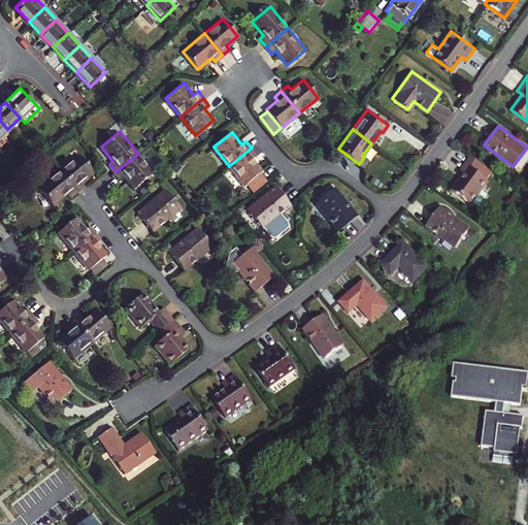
[(252,148),(229,166),(243,184),(245,183),(252,191),(267,178),(260,170),(262,169),(253,158),(257,155),(252,148)]
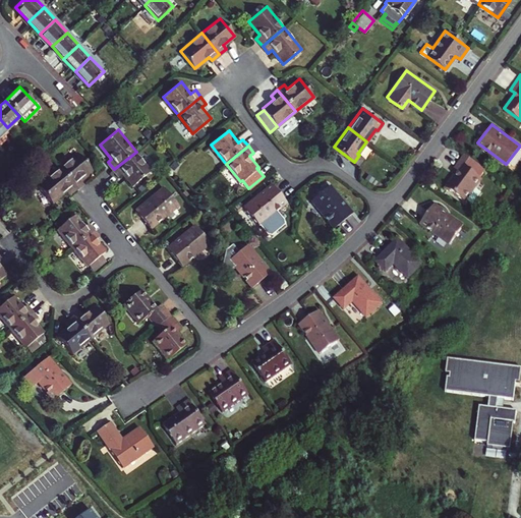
[(78,152),(59,167),(77,188),(84,183),(81,179),(93,170),(78,152)]
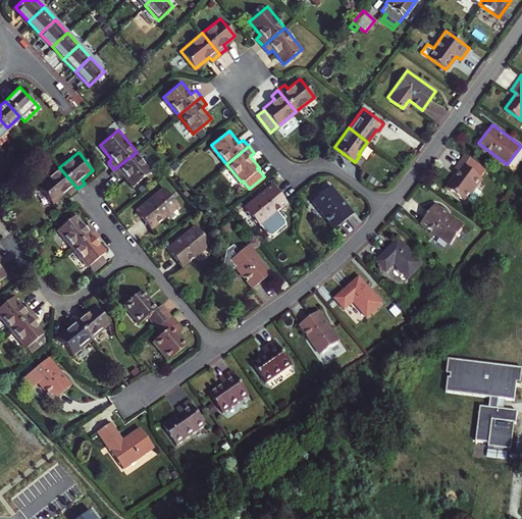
[(137,152),(114,169),(119,175),(123,172),(133,185),(151,169),(137,152)]
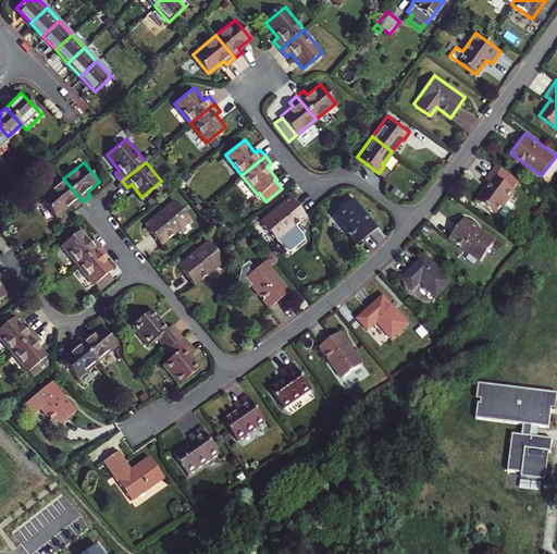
[(519,180),(496,163),(484,180),(489,183),(477,199),(496,214),(515,189),(512,188),(519,180)]
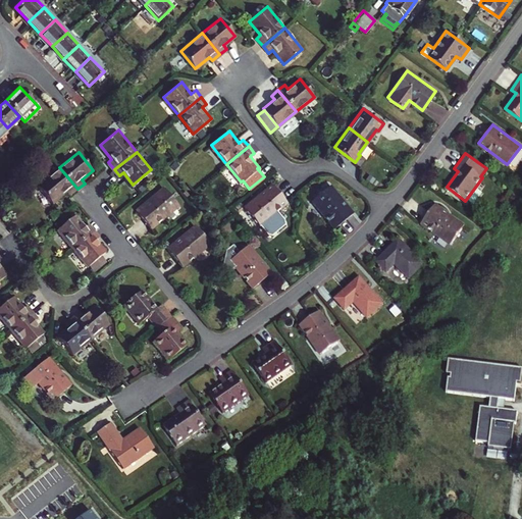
[(59,167),(38,185),(53,203),(66,192),(69,195),(71,194),(77,189),(59,167)]
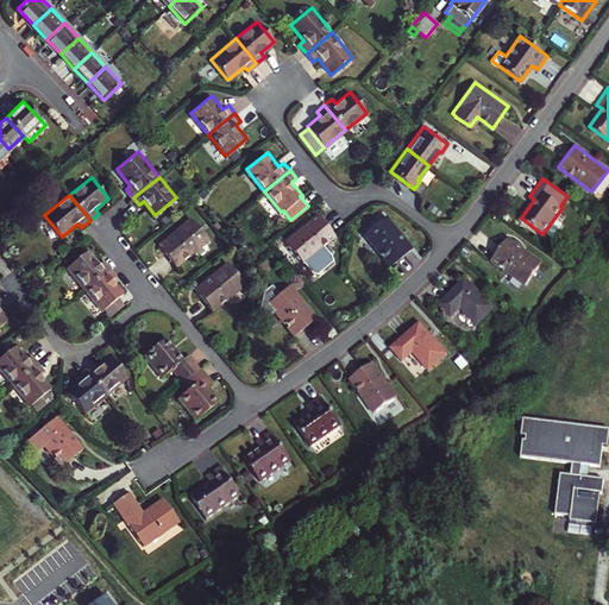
[(318,214),(286,240),(302,260),(312,271),(316,272),(332,260),(331,254),(322,245),(334,234),(318,214)]
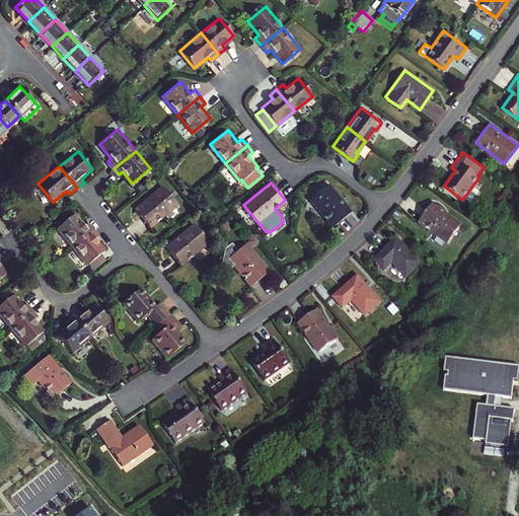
[(327,183),(309,198),(331,225),(350,210),(327,183)]
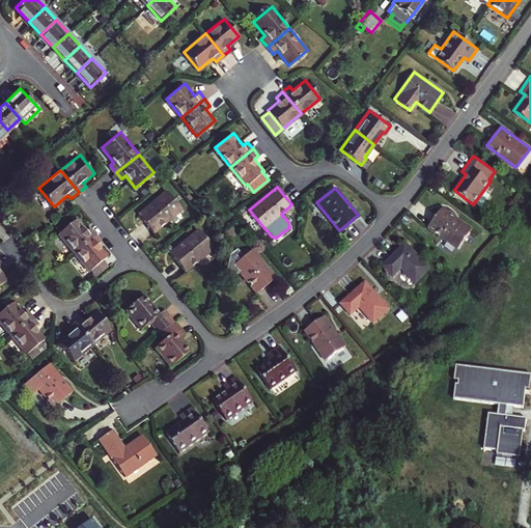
[(167,189),(138,213),(154,230),(182,207),(167,189)]
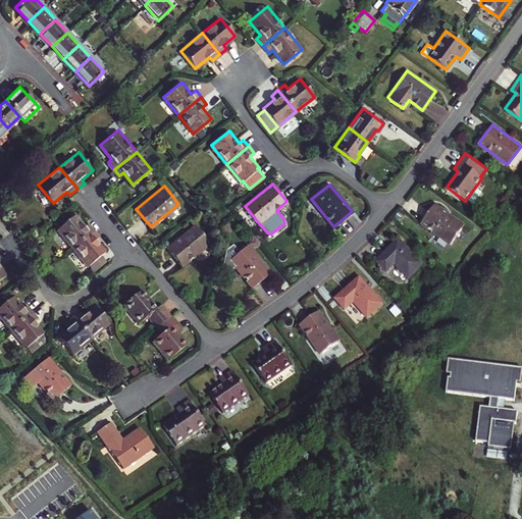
[(464,224),(435,203),(421,221),(450,243),(464,224)]
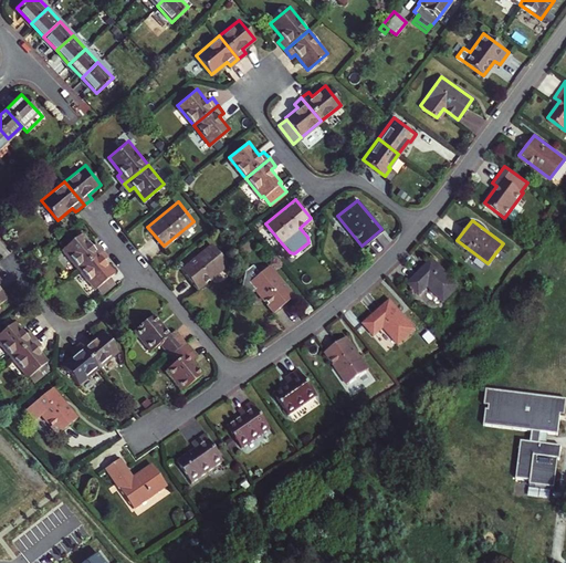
[(383,228),(363,247),(371,256),(391,237),(383,228)]
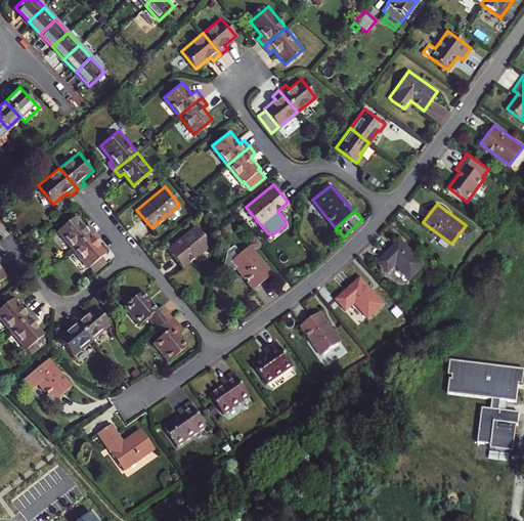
[(57,228),(73,248),(95,230),(89,223),(85,226),(75,214),(57,228)]
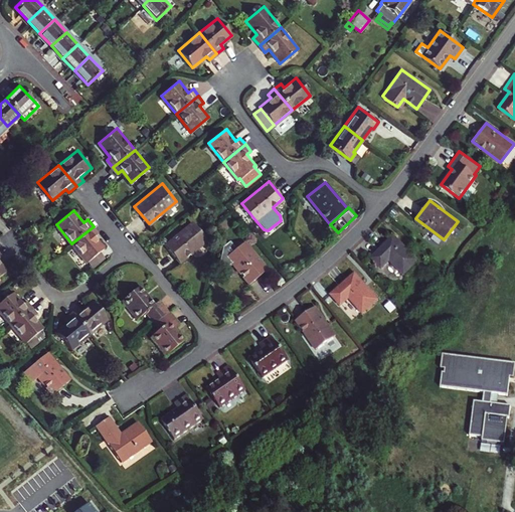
[(192,221),(164,243),(179,262),(207,238),(192,221)]
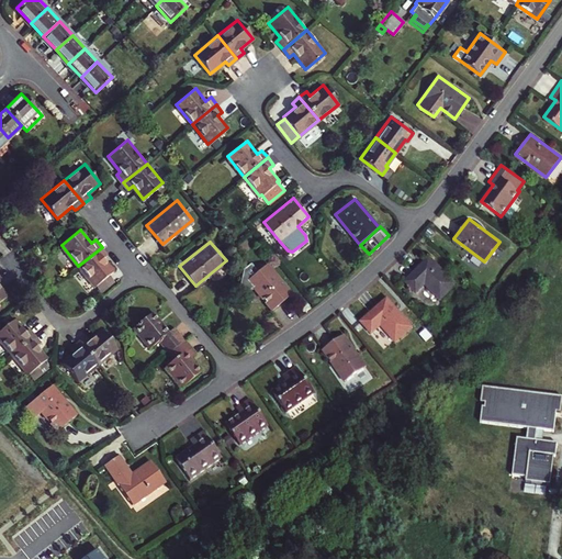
[(102,247),(78,266),(94,286),(96,284),(100,291),(115,279),(110,272),(113,270),(102,257),(107,254),(102,247)]
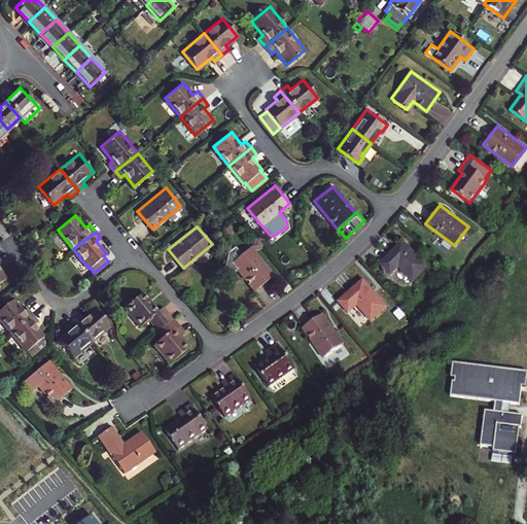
[(401,240),(380,263),(390,273),(398,265),(413,280),(427,266),(401,240)]
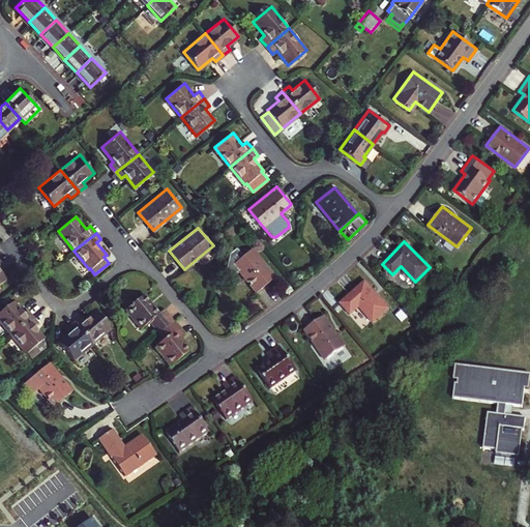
[(234,270),(238,268),(256,290),(274,274),(252,246),(243,254),(236,245),(229,252),(225,271),(229,271),(234,270)]
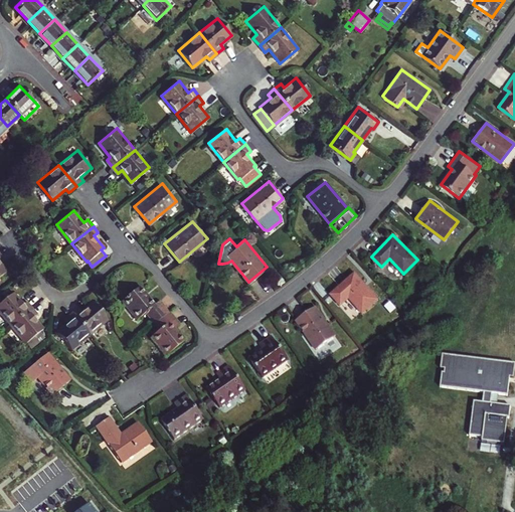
[(354,273),(331,293),(340,304),(348,297),(362,312),(377,298),(354,273)]
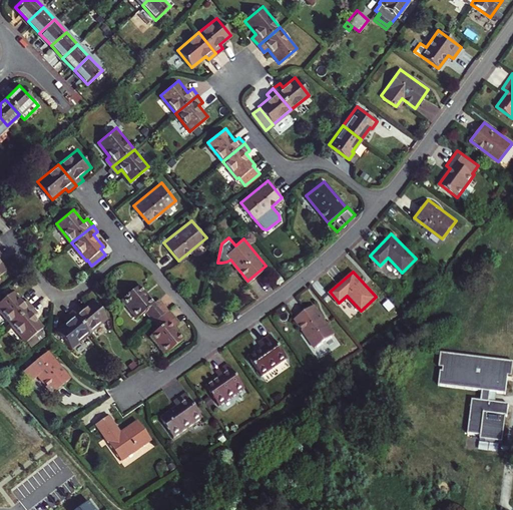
[(144,310),(153,321),(168,310),(158,298),(153,302),(138,284),(121,298),(136,317),(144,310)]
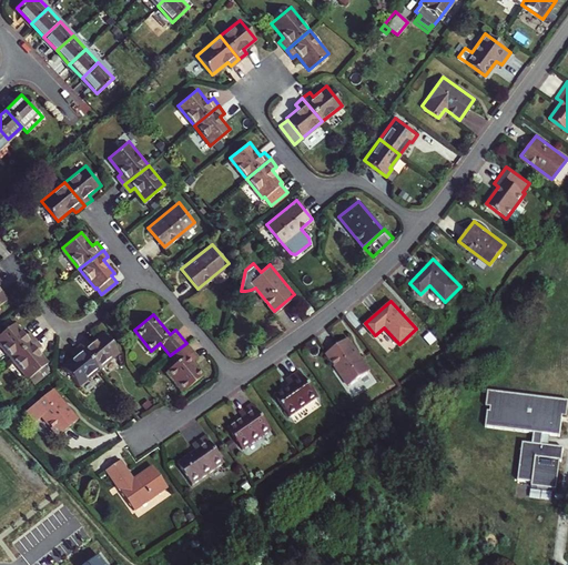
[(14,321),(0,332),(0,342),(12,356),(36,338),(29,330),(26,333),(14,321)]
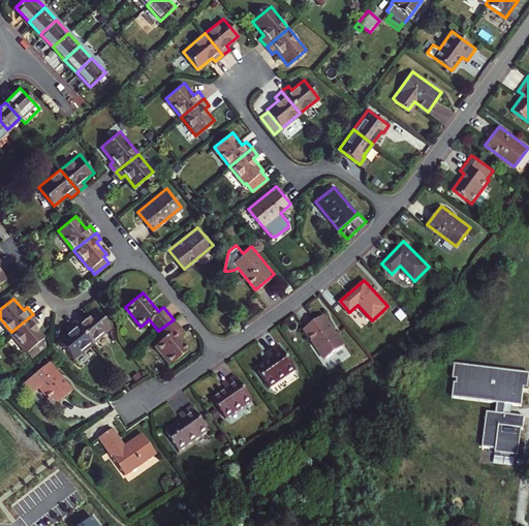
[(74,319),(92,342),(111,327),(96,309),(84,318),(81,314),(74,319)]
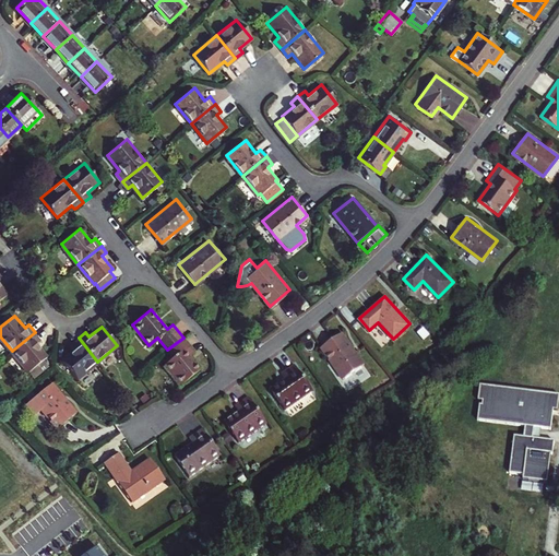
[(342,331),(321,345),(343,377),(363,363),(342,331)]
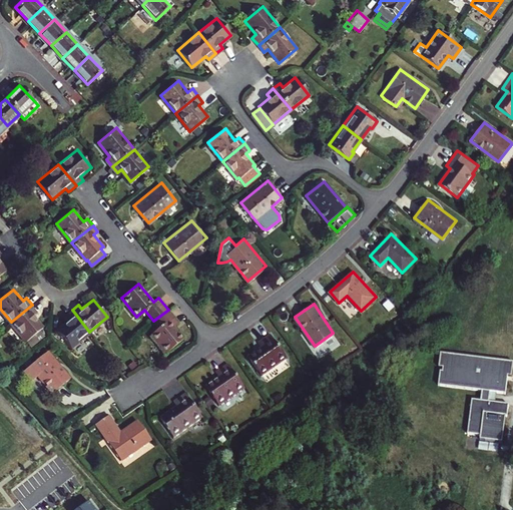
[(37,312),(32,305),(11,322),(25,340),(26,339),(31,345),(45,333),(41,327),(43,326),(34,315),(37,312)]
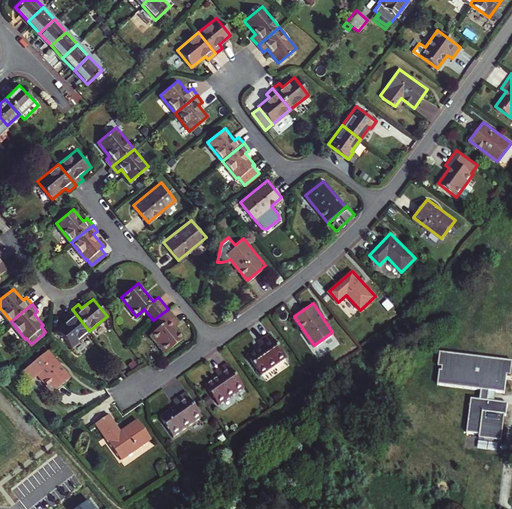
[(68,318),(57,328),(71,345),(89,331),(72,309),(65,314),(68,318)]
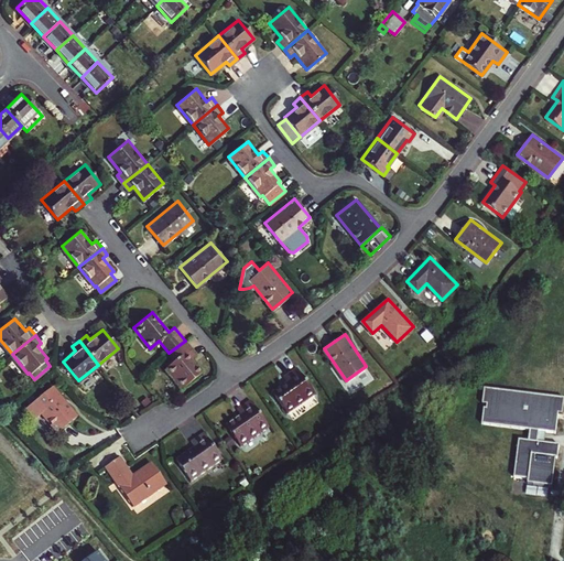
[(196,355),(185,341),(169,353),(174,360),(165,367),(182,387),(201,371),(191,359),(196,355)]
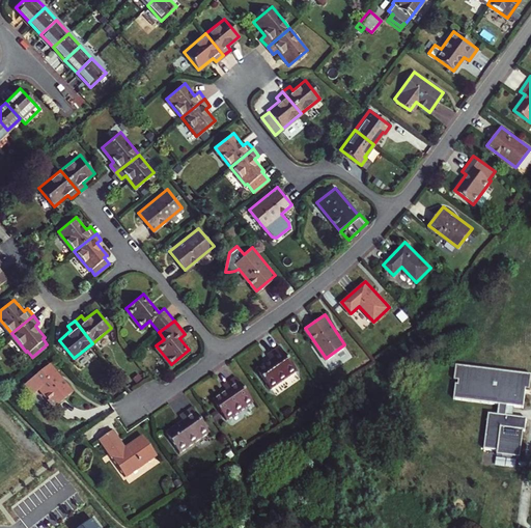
[(272,359),(257,369),(271,388),(298,369),(280,345),(268,354),(272,359)]
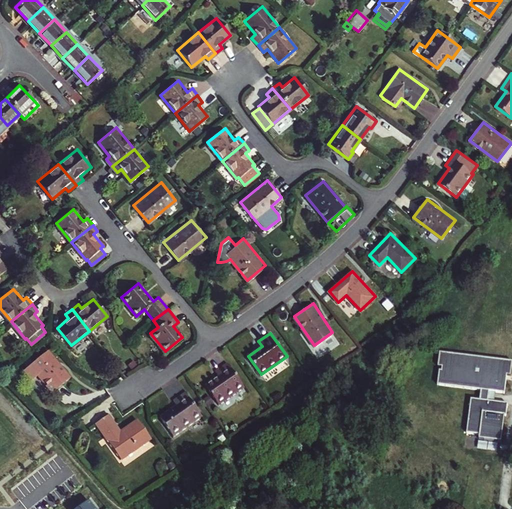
[(70,376),(47,348),(29,363),(23,368),(31,378),(37,373),(51,390),(70,376)]
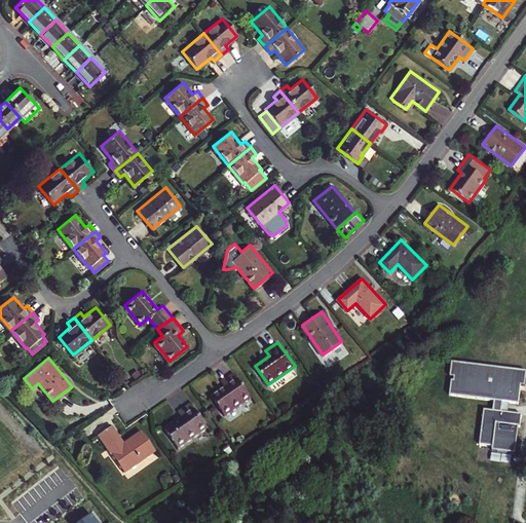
[(525,369),(451,360),(450,374),(454,375),(453,378),(451,378),(449,393),(494,399),(493,409),(484,408),(479,443),(492,444),(492,449),(515,451),(518,424),(520,424),(522,412),(501,410),(502,400),(518,402),(521,383),(524,383),(525,369)]
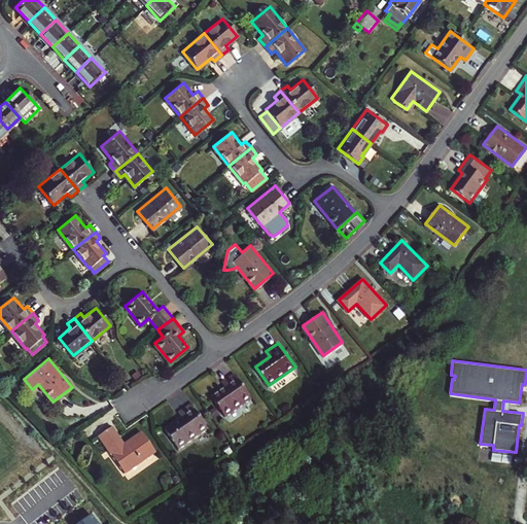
[(222,381),(226,387),(212,396),(225,415),(251,397),(235,373),(222,381)]
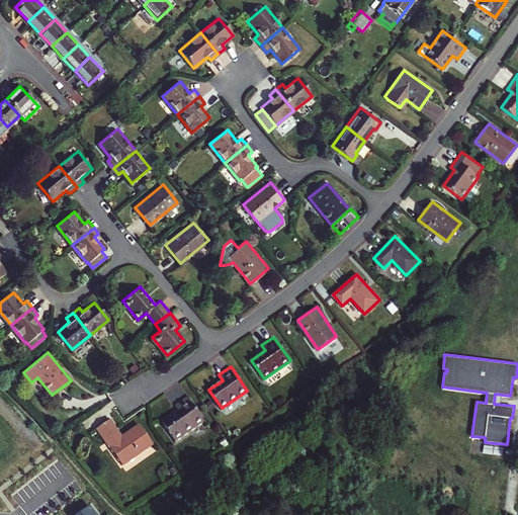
[(176,405),(179,410),(162,422),(174,440),(203,420),(187,396),(176,405)]
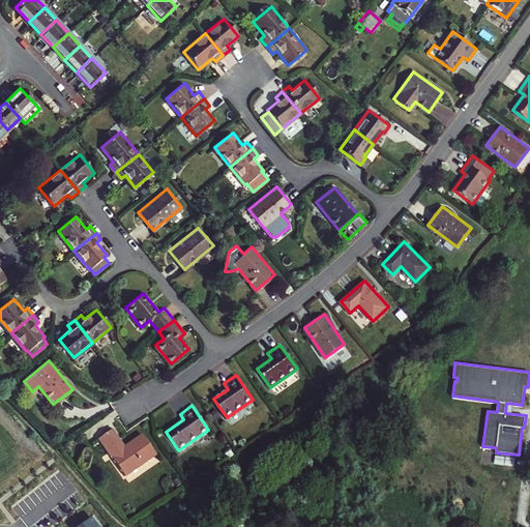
[(142,434),(128,442),(130,445),(126,447),(124,445),(112,427),(98,436),(124,474),(155,452),(142,434)]
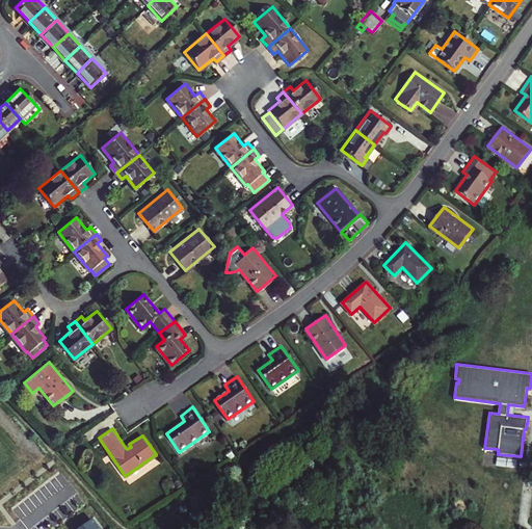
[(99,528),(90,518),(75,528),(99,528)]
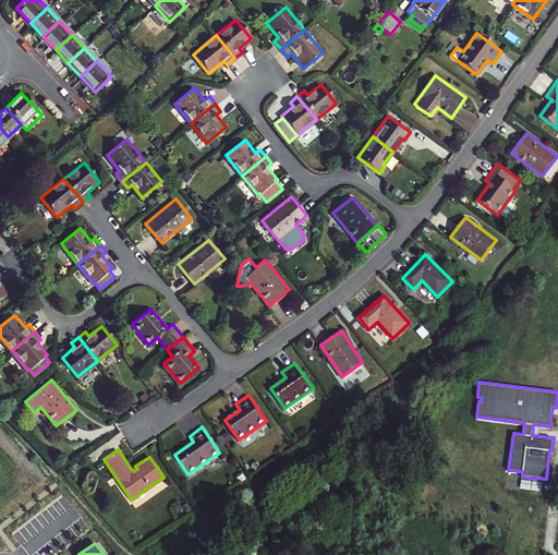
All buildings are outlined.
